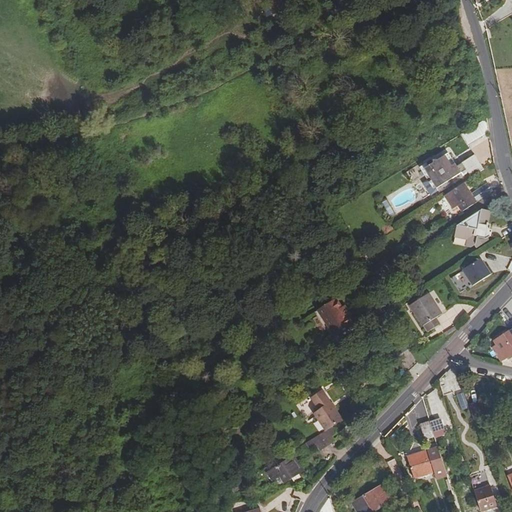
[(266,0),(274,13),(285,6),(281,0),(266,0)]
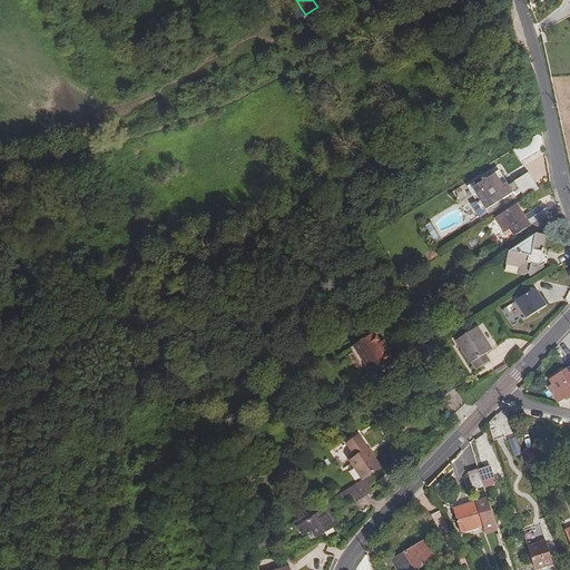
[(533,145),(521,153),(526,159),(538,153),(533,145)]
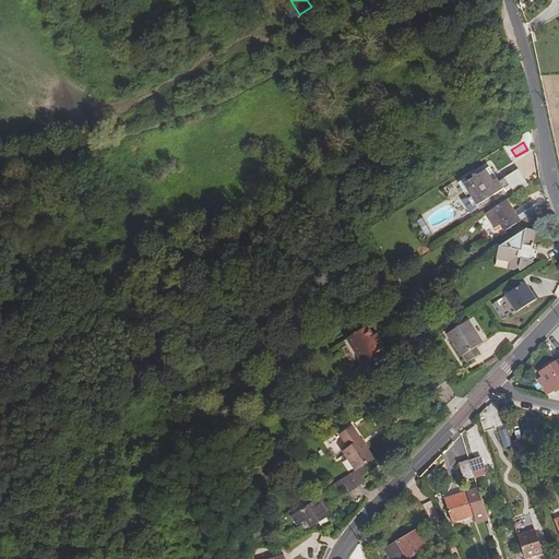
[(494,183),(496,180),(488,169),(485,171),(494,183)]
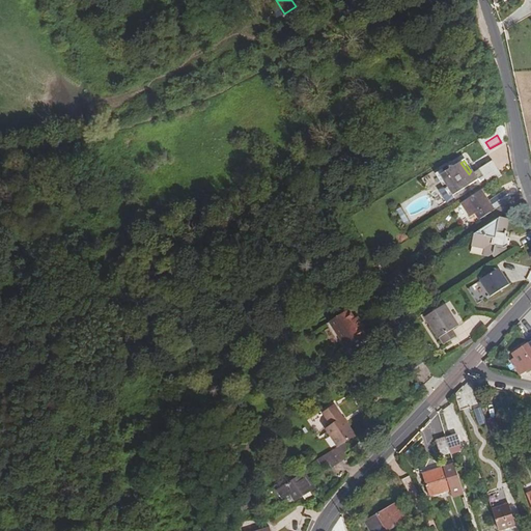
[(485,180),(490,185),(502,176),(492,162),(473,174),(471,171),(469,174),(460,163),(453,168),(449,168),(449,171),(439,177),(444,187),(440,190),(441,191),(438,193),(446,205),(453,200),(452,198),(478,180),(483,176),(485,180)]
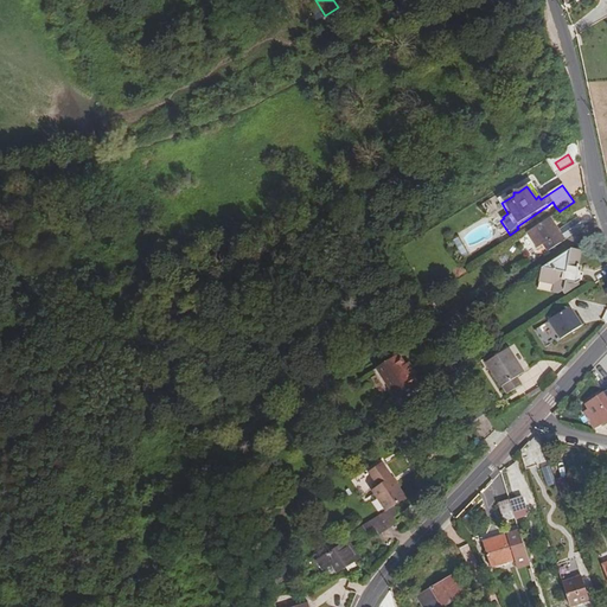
[(544,249),(563,237),(550,217),(528,232),(538,246),(541,244),(544,249)]
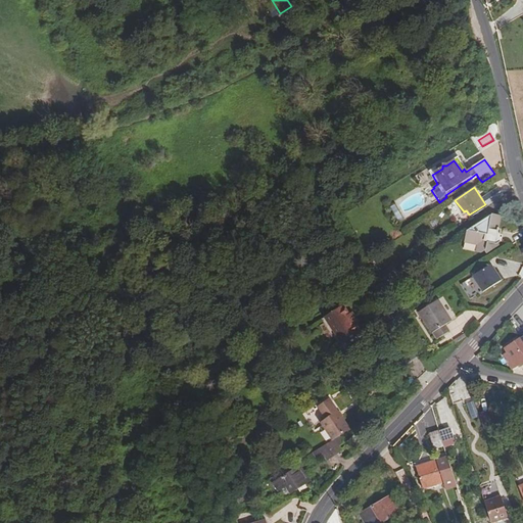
[(393,203),(388,207),(398,221),(403,217),(393,203)]
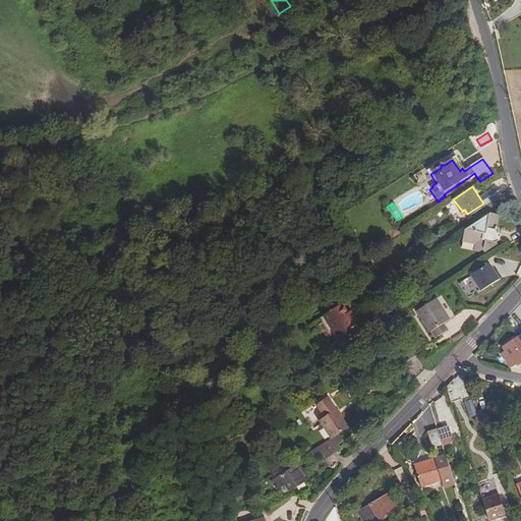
[(469,217),(485,206),(483,204),(467,214),(469,217)]
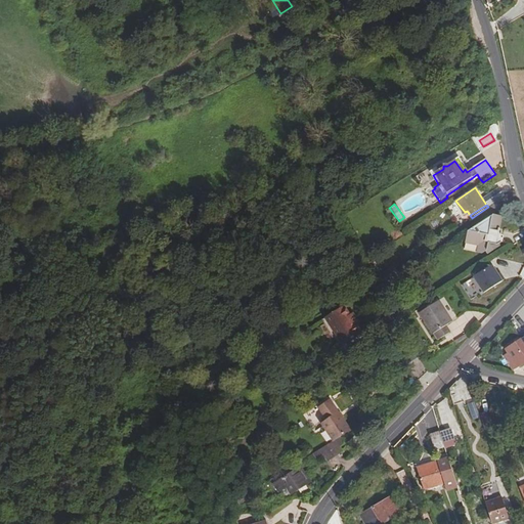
[(501,217),(491,215),(469,230),(466,243),(479,245),(476,252),(481,253),(486,249),(489,253),(500,246),(498,243),(501,241),(503,236),(499,236),(497,232),(501,217)]
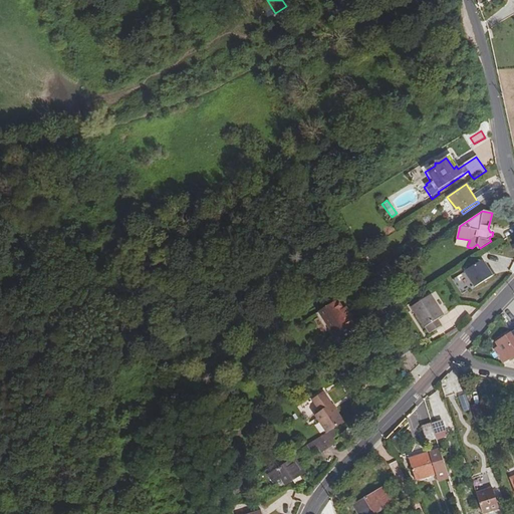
[(475,287),(495,274),(491,267),(489,268),(488,269),(487,267),(487,265),(484,260),(465,271),(475,287)]
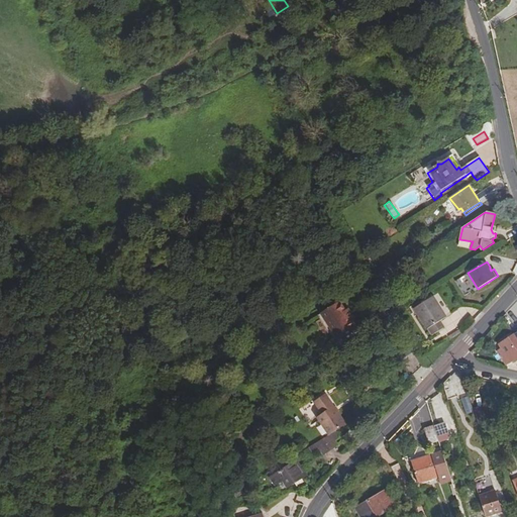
[(432,298),(414,309),(431,335),(444,327),(440,321),(446,317),(432,298)]
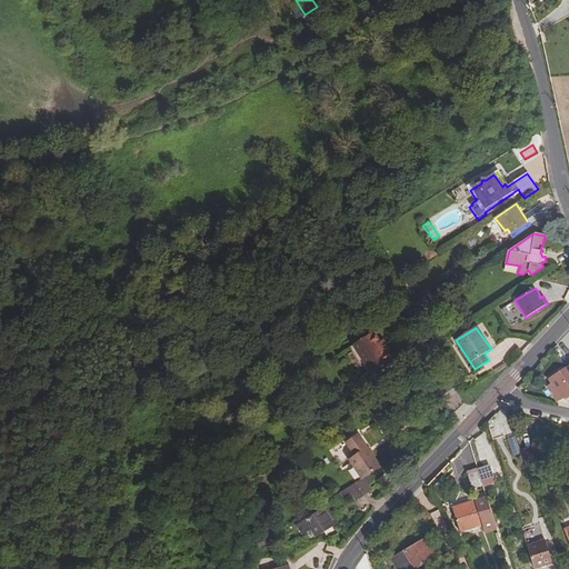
[(376,381),(397,369),(386,352),(388,349),(383,341),(380,343),(373,333),(355,346),(376,381)]
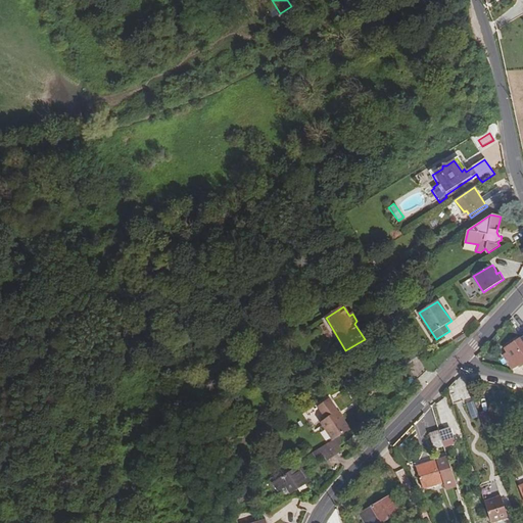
[(512,370),(522,363),(522,339),(522,338),(505,349),(508,352),(504,355),(512,370)]
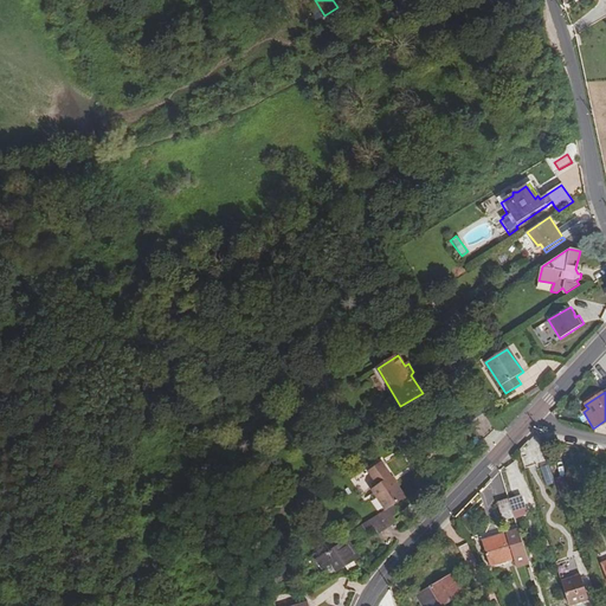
[(401,417),(397,410),(389,413),(393,420),(401,417)]
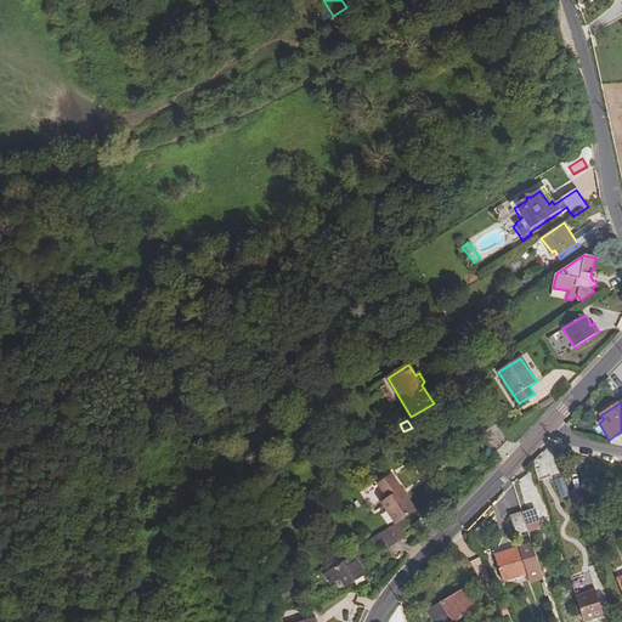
[(380,501),(395,524),(397,522),(418,509),(394,474),(378,484),(388,497),(380,501)]
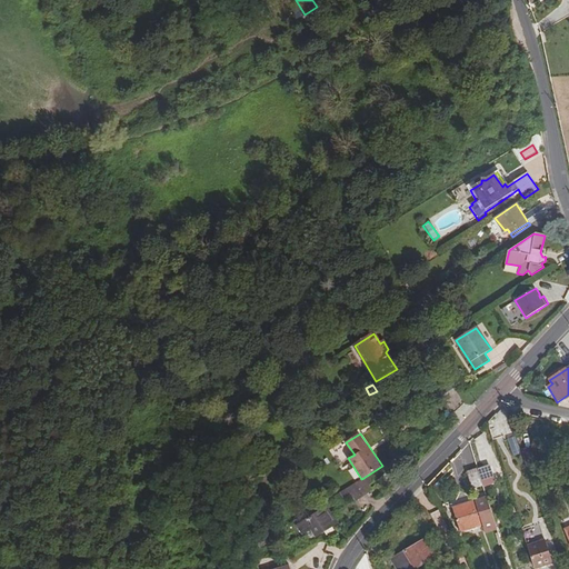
[(521,451),(528,470),(543,465),(536,446),(521,451)]
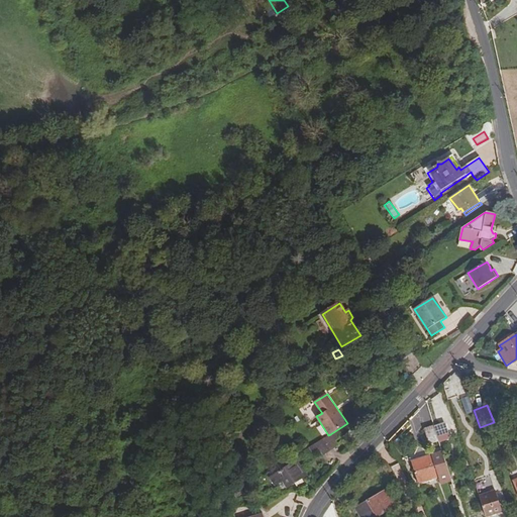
[(441,425),(434,427),(438,440),(445,438),(441,425)]
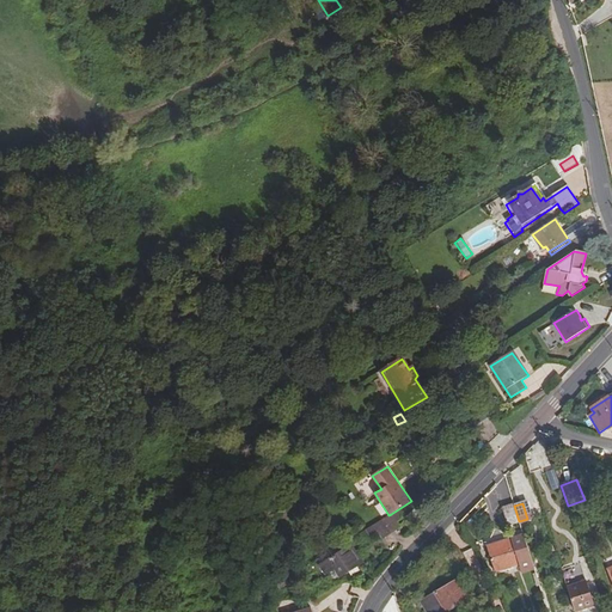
[(519,521),(514,506),(503,509),(508,525),(519,521)]
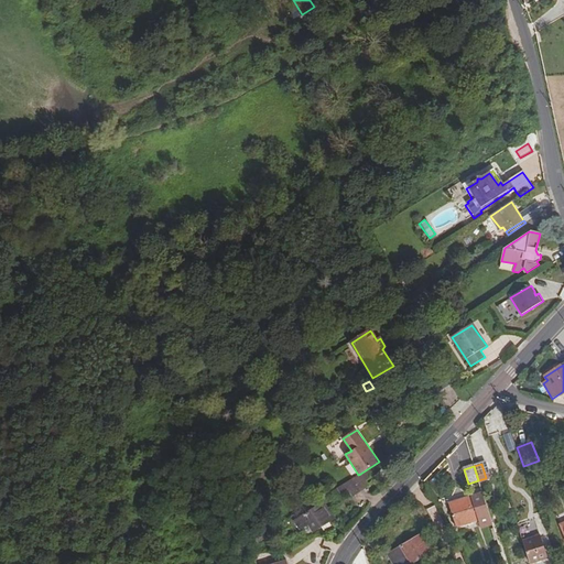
[(368,487),(360,474),(358,475),(353,478),(360,491),(368,487)]
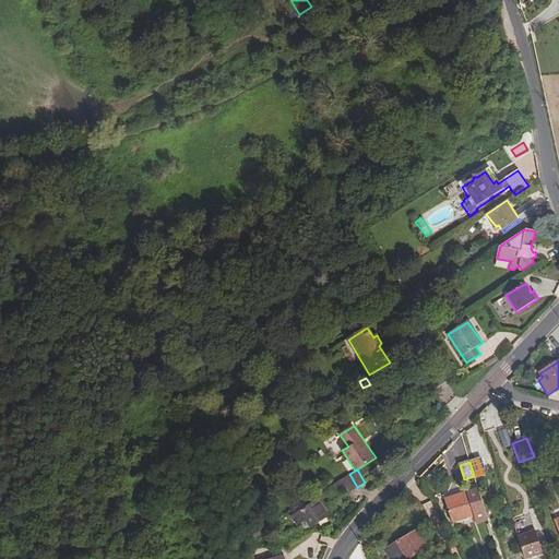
[(357,487),(349,474),(334,483),(340,490),(346,486),(349,491),(357,487)]
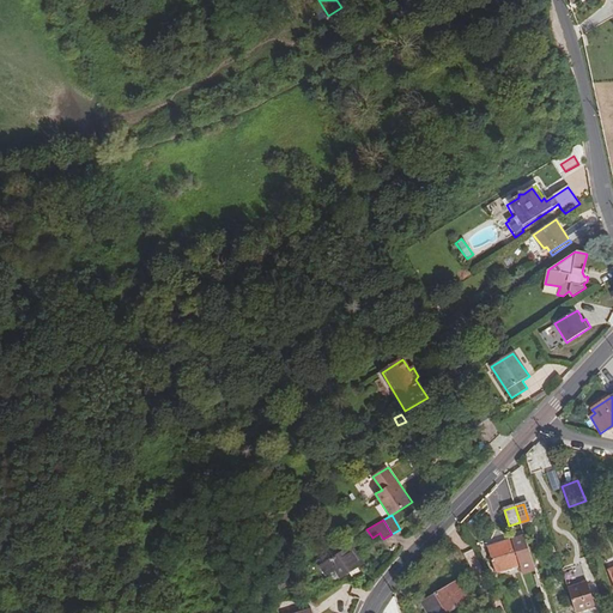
[(535,570),(525,538),(489,548),(496,572),(522,565),(525,574),(535,570)]
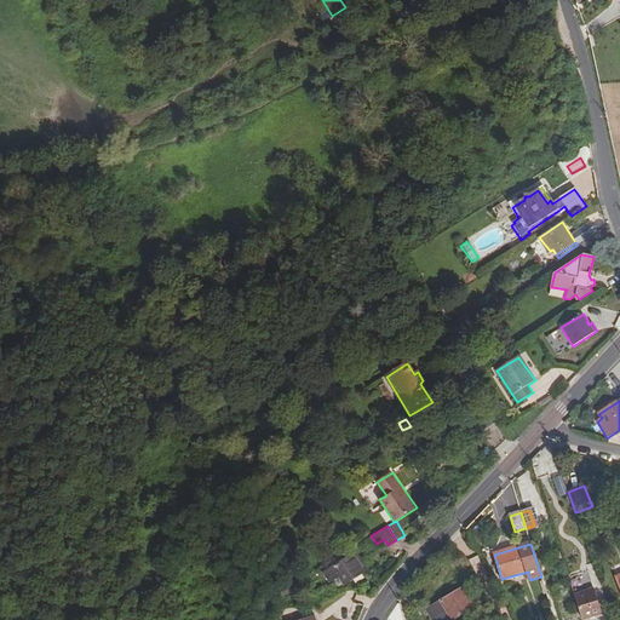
[(277,547),(267,555),(274,568),(286,562),(277,547)]
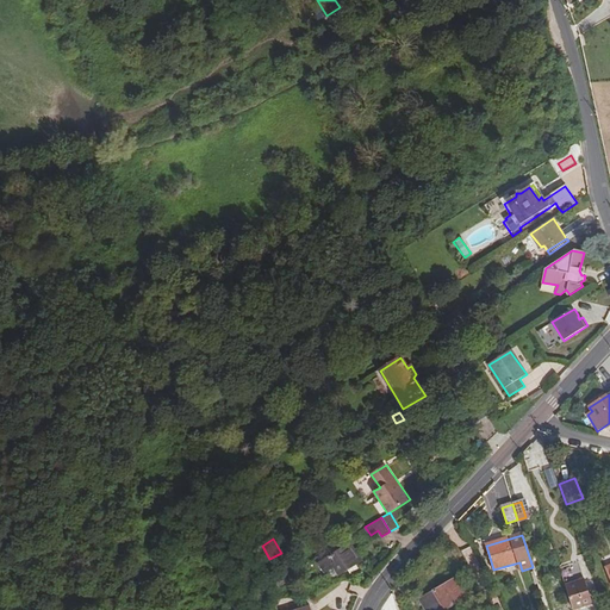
[(349,545),(322,562),(329,572),(334,568),(338,576),(361,561),(349,545)]
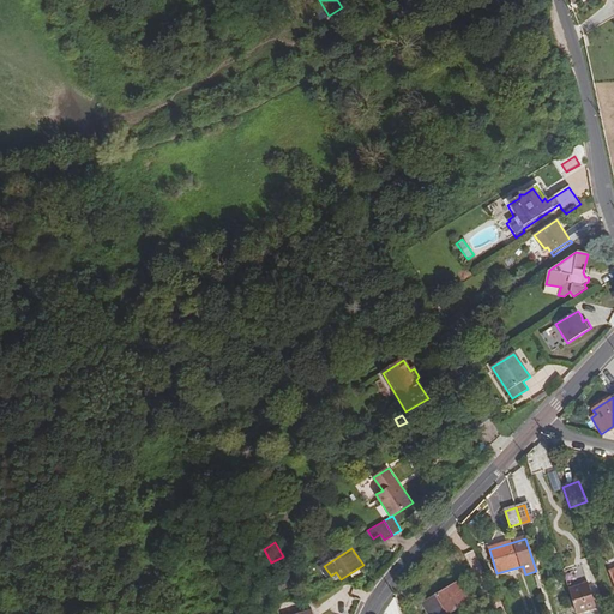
[(458,583),(423,603),(429,613),(446,613),(469,601),(458,583)]
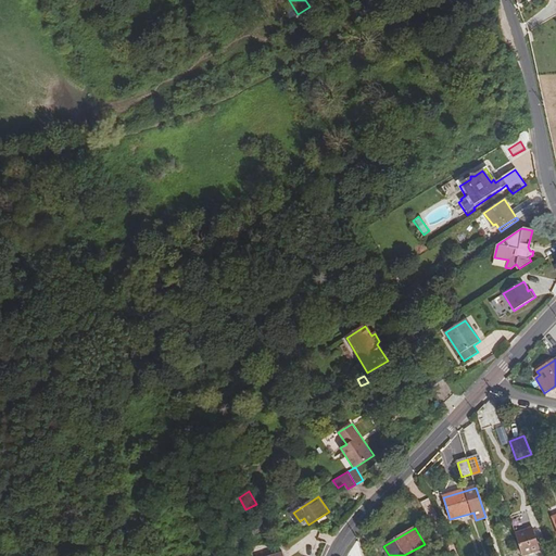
[(516,532),(522,555),(539,551),(532,528),(516,532)]
